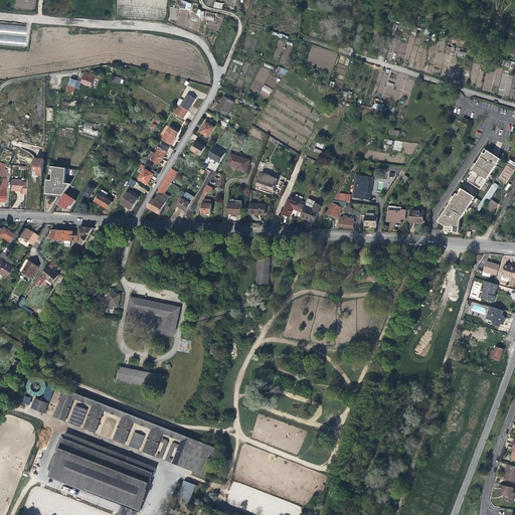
[(181,1),(180,8),(190,10),(191,2),(181,1)]
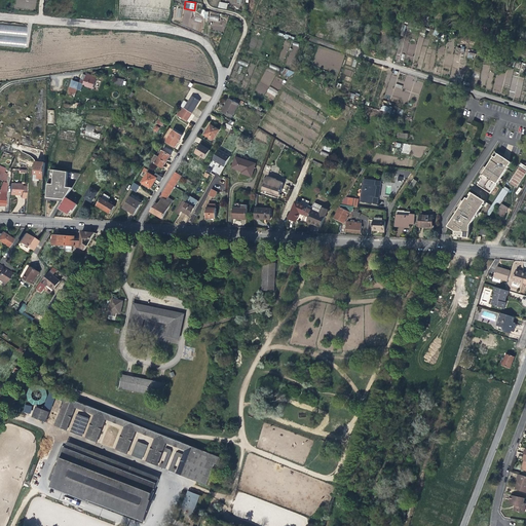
[(211,11),(209,20),(218,22),(220,13),(211,11)]
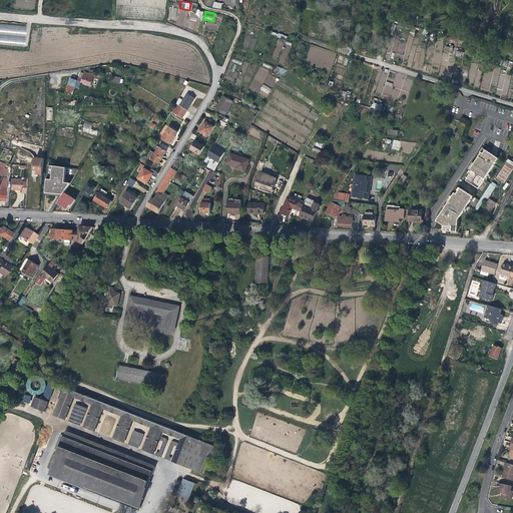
[(206,20),(205,29),(217,30),(218,21),(206,20)]
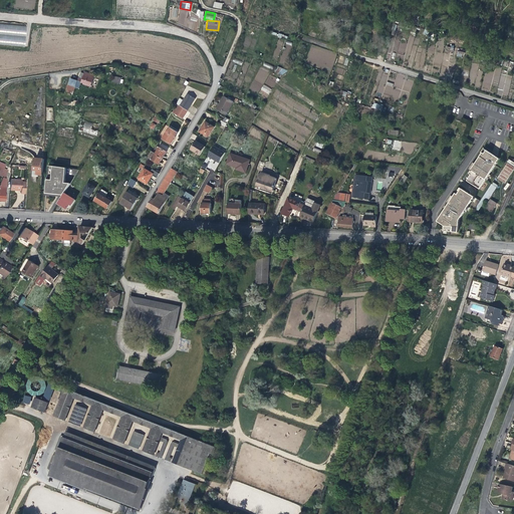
[(25,26),(0,23),(0,44),(23,46),(25,26)]
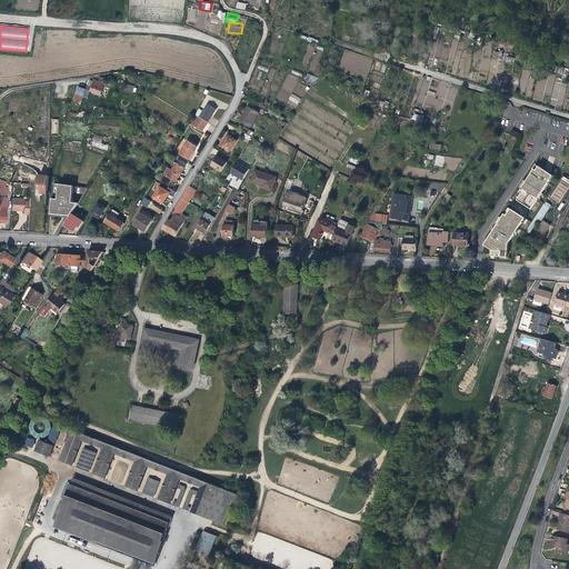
[(533,77),(529,77),(529,70),(521,70),(520,96),(532,96),(533,77)]
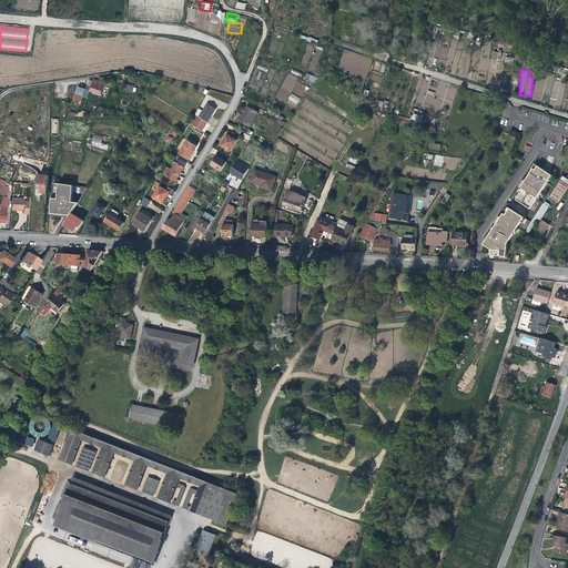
[(306,73),(305,80),(314,83),(316,77),(306,73)]
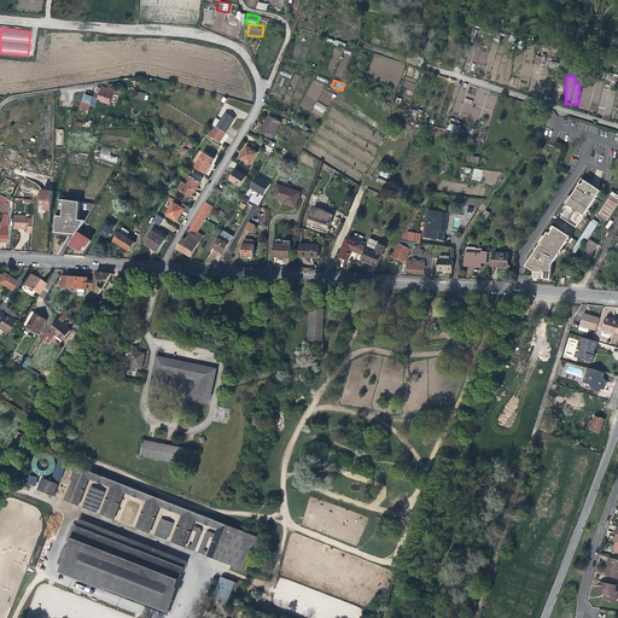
[(593,97),(599,98),(604,81),(595,80),(594,85),(584,82),(578,108),(589,110),(593,97)]
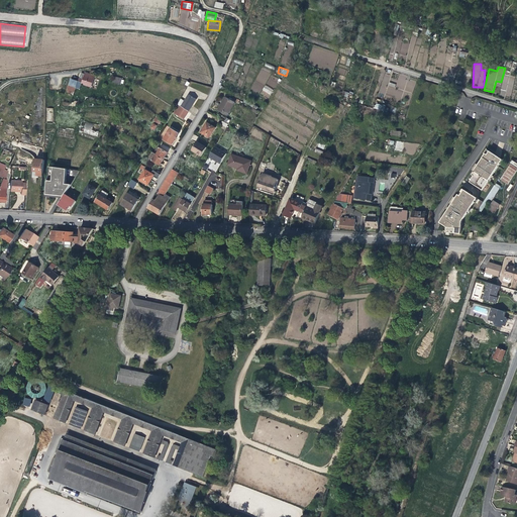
[(86,76),(84,75),(83,79),(79,78),(78,81),(77,84),(81,85),(82,84),(91,87),(95,76),(87,73),(86,76)]
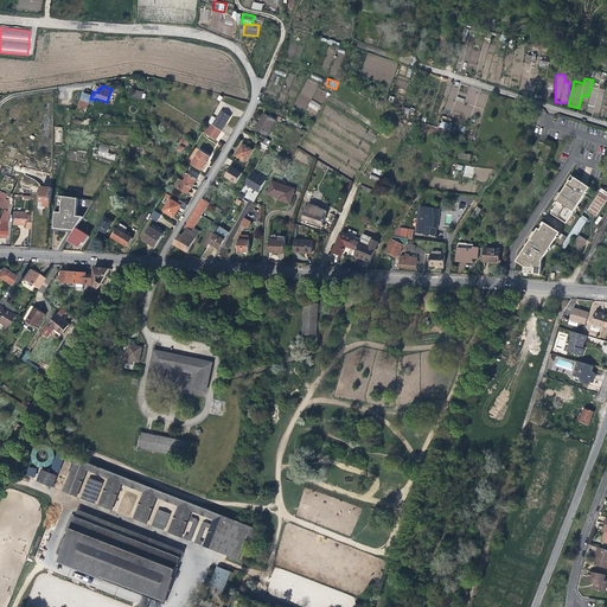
[(313,98),(323,103),(326,96),(317,91),(313,98)]
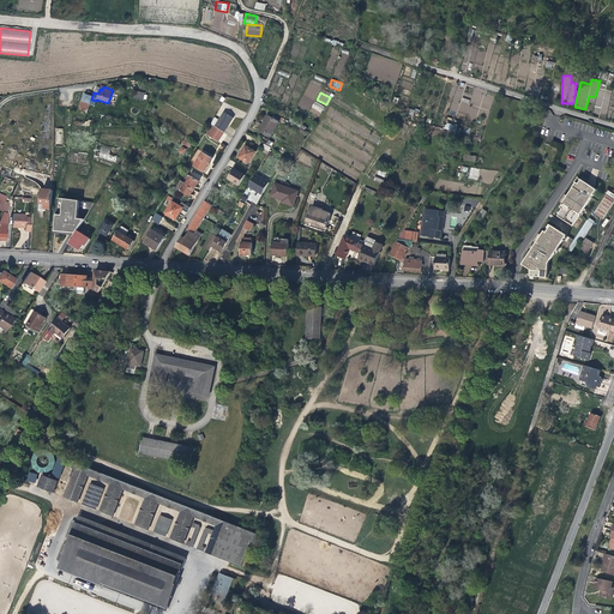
[(88,112),(91,100),(92,96),(84,94),(79,109),(88,112)]
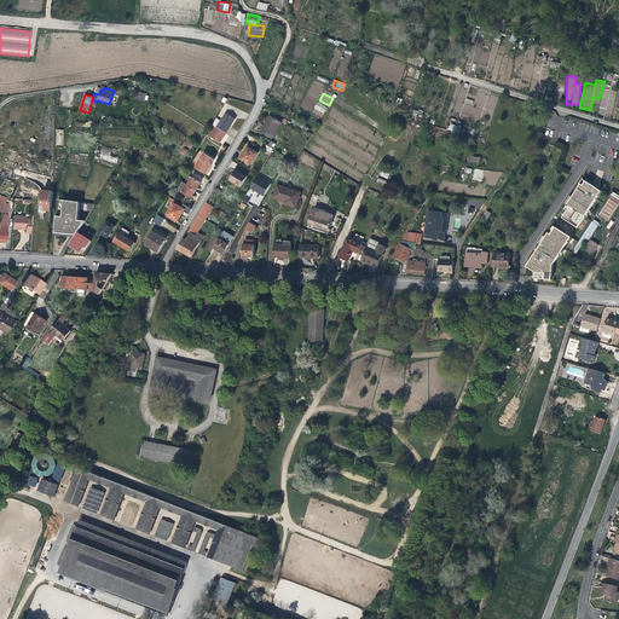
[(324,114),(328,108),(318,102),(314,108),(324,114)]
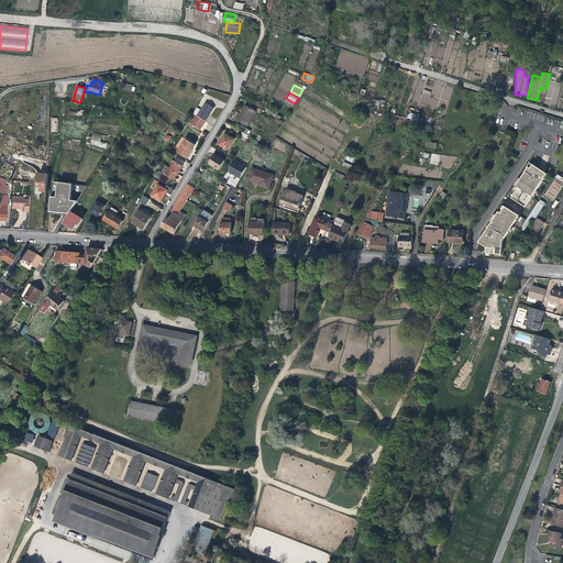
[(256,111),(246,106),(242,114),(238,120),(249,127),(256,111)]
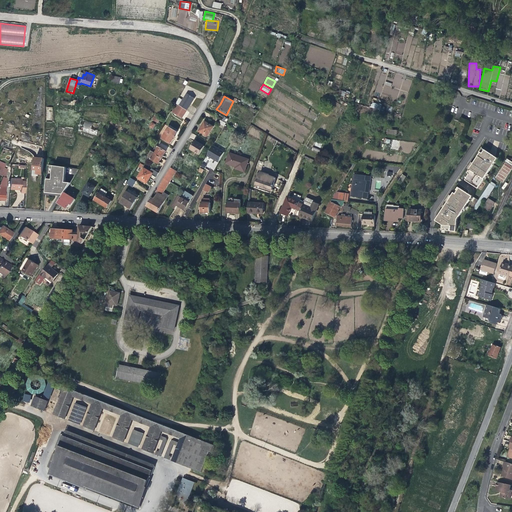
[(182,100),(179,105),(186,110),(189,105),(182,100)]
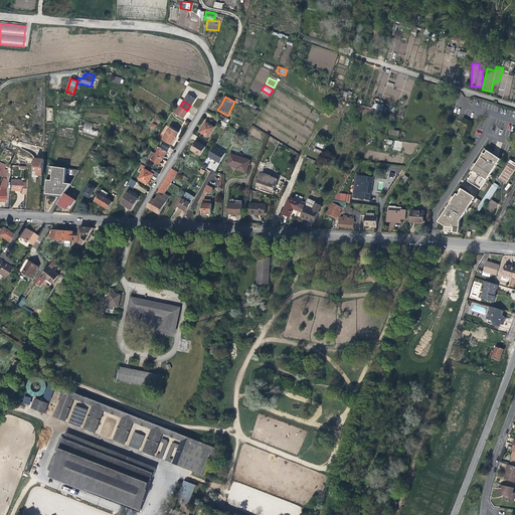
[(183,118),(187,111),(180,106),(179,108),(176,107),(173,112),(183,118)]
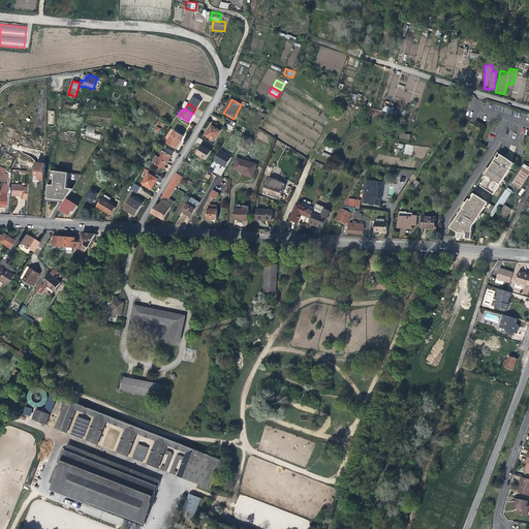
[(484,132),(486,124),(475,121),(473,126),(479,128),(479,131),(484,132)]
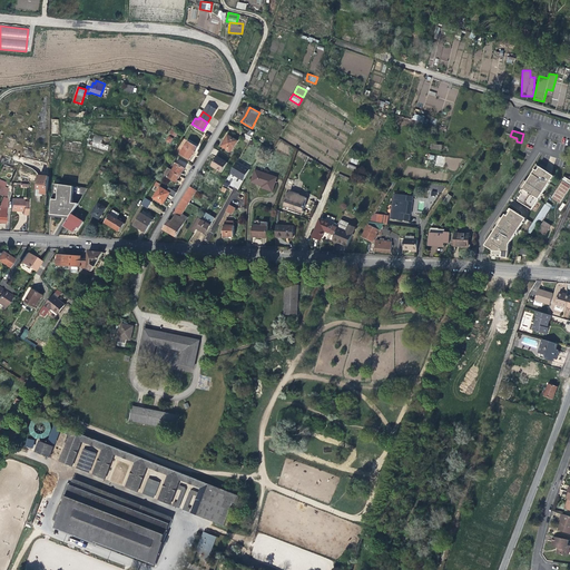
[(111,139),(90,134),(87,147),(108,153),(111,139)]
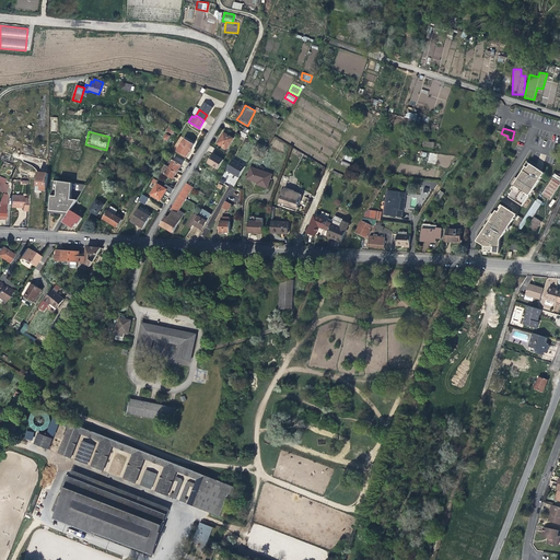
[(222,137),(218,144),(226,150),(234,138),(224,132),(222,137)]
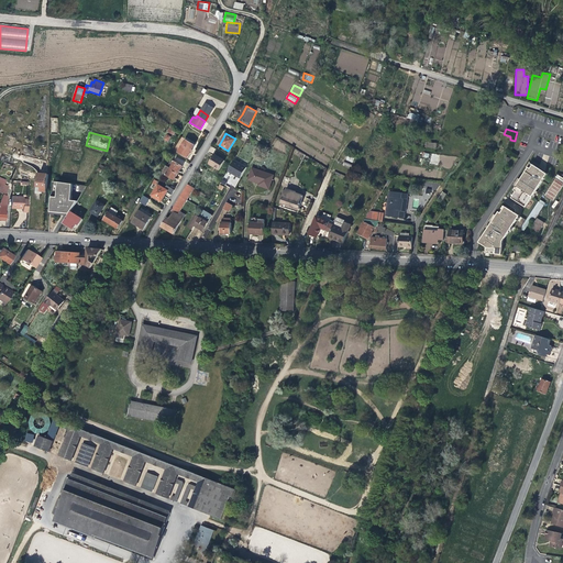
[(186,140),(183,144),(181,147),(178,152),(187,157),(190,153),(192,150),(191,148),(194,144),(186,140)]
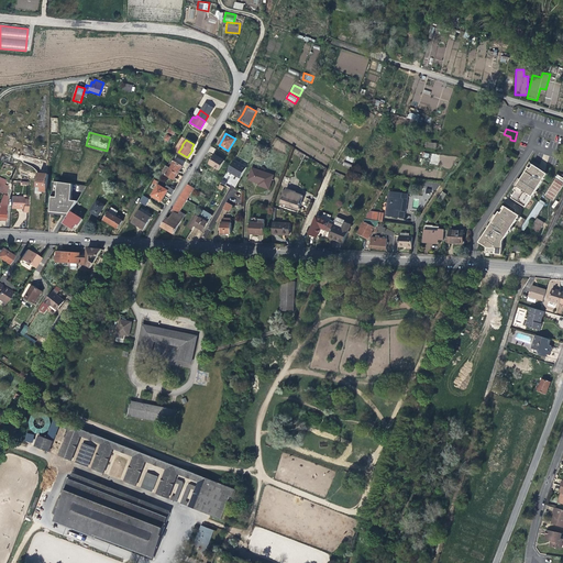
[(214,154),(209,164),(219,170),(225,161),(214,154)]
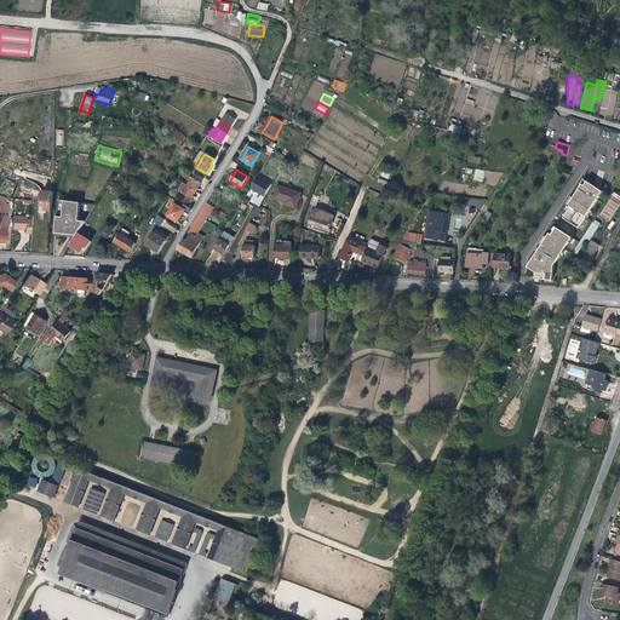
[(193,177),(188,185),(196,190),(199,188),(201,183),(193,177)]
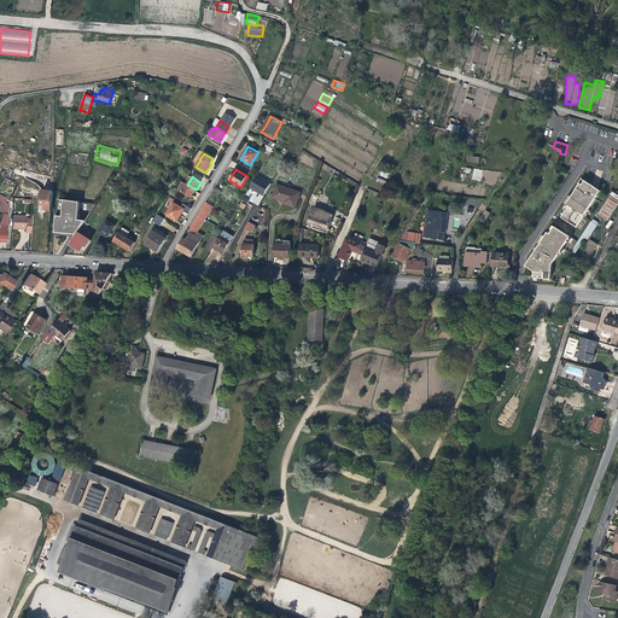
[(264,196),(270,185),(257,176),(250,187),(254,190),(264,196)]
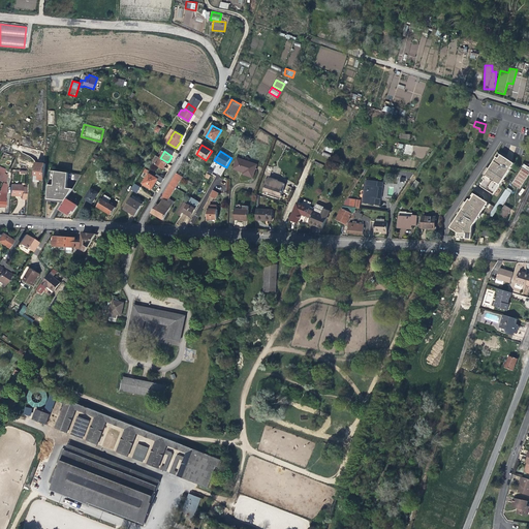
[(514,164),(499,154),(479,185),(494,194),(514,164)]
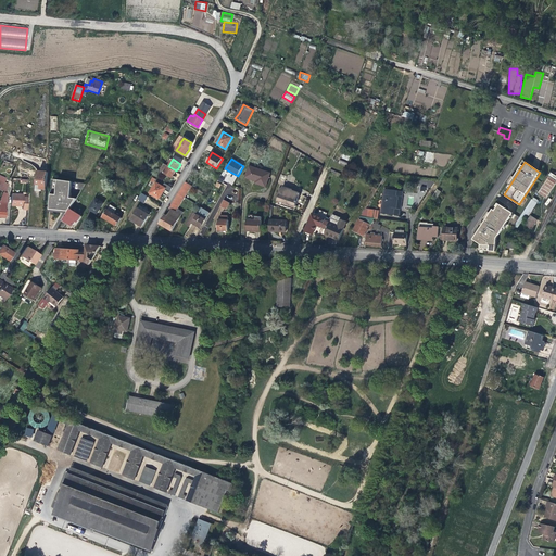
[(174,174),(176,171),(168,166),(165,164),(161,171),(173,177),(174,174)]
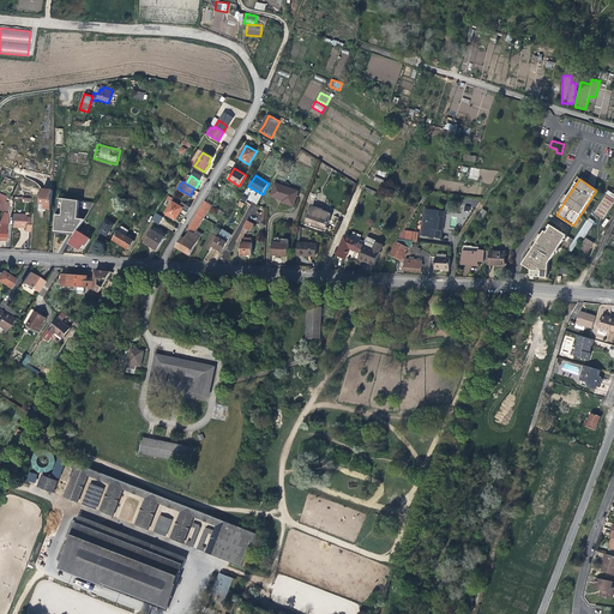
[(119,197),(122,192),(107,182),(102,191),(107,193),(108,191),(119,197)]
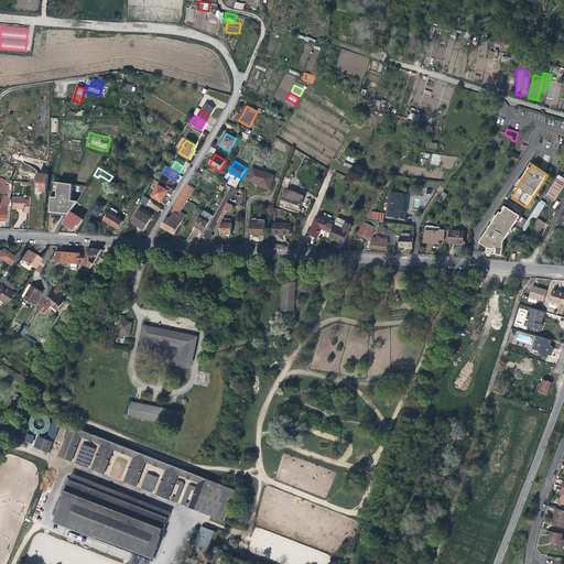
[(253,169),(249,181),(260,184),(260,185),(259,186),(270,190),(274,175),(253,169)]
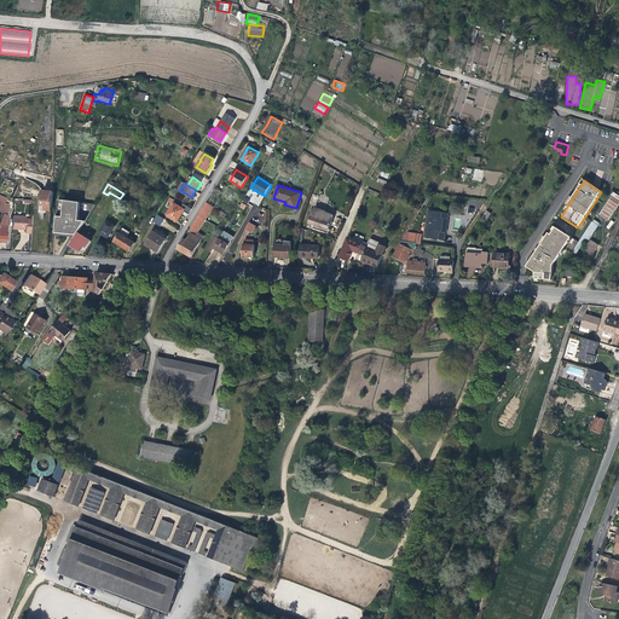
[(618,195),(613,191),(597,215),(607,221),(618,203),(618,195)]
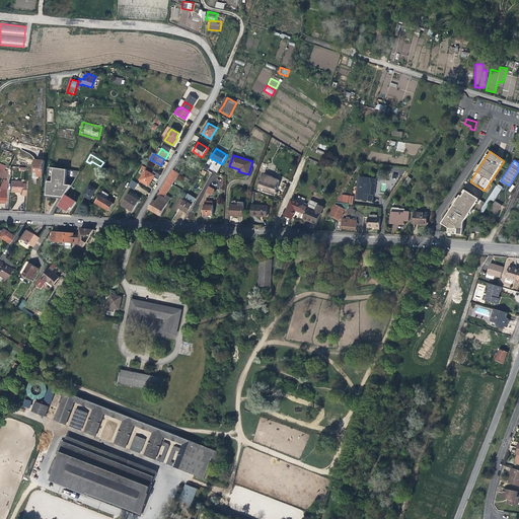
[(46,163),(35,162),(34,175),(38,175),(38,179),(44,180),(46,163)]
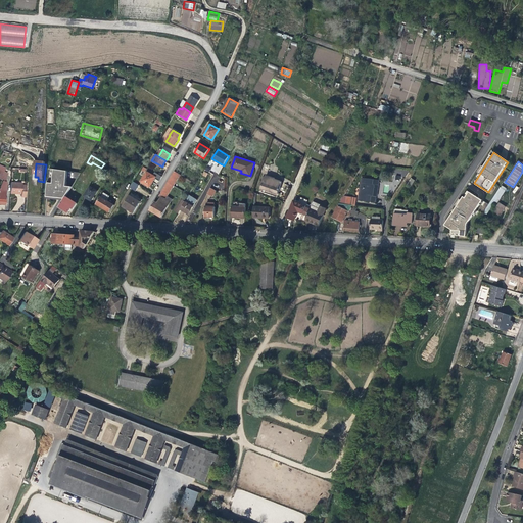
[(65,186),(67,171),(49,168),(47,196),(65,198),(66,196),(73,187),(65,186)]
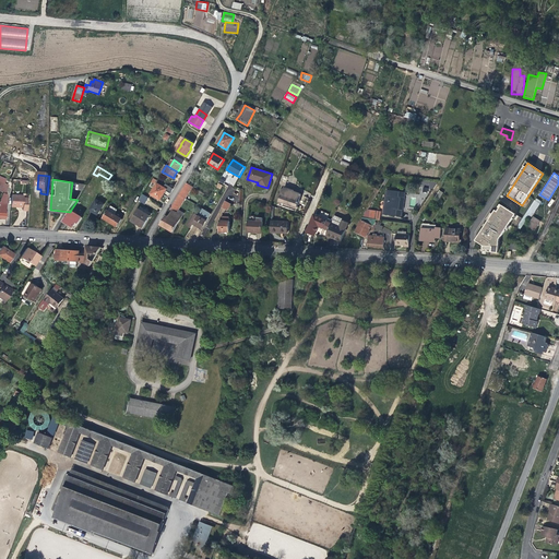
[(166,189),(157,183),(151,194),(159,200),(164,193),(166,189)]
